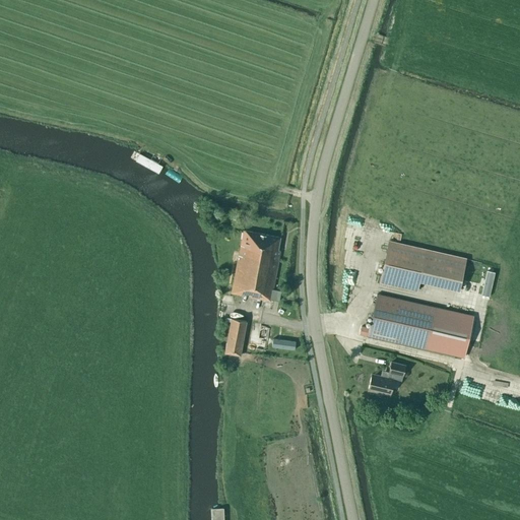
[(133,150),(128,160),(159,177),(165,168),(133,150)]
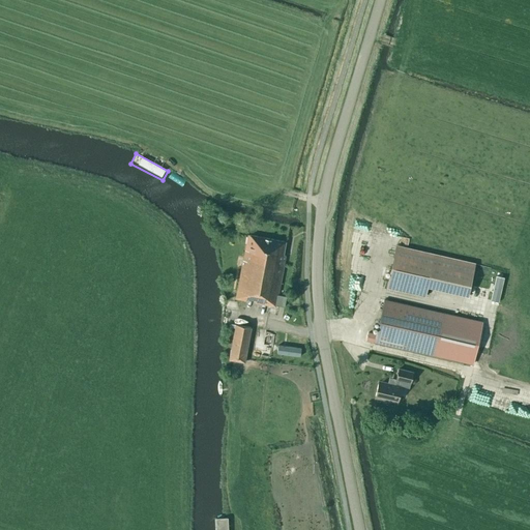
[(275,304),(284,306),(286,296),(277,295),(285,255),(283,255),(285,241),(247,234),(236,296),(246,298),(245,300),(275,306),(275,304)]
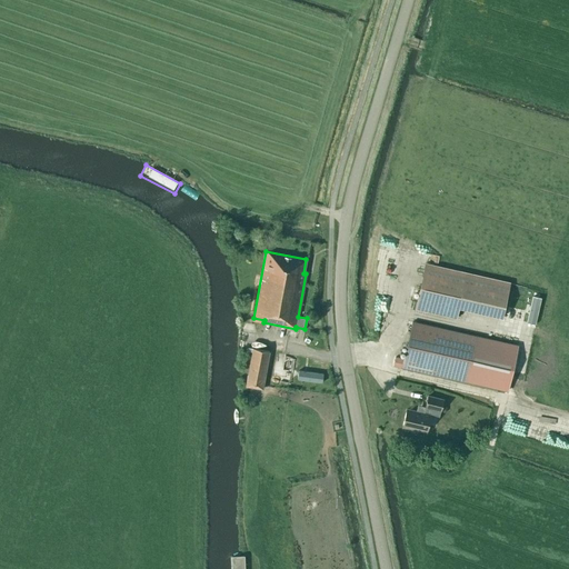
[(501,317),(509,282),(425,263),(415,307),(456,317),(458,307),(501,317)]
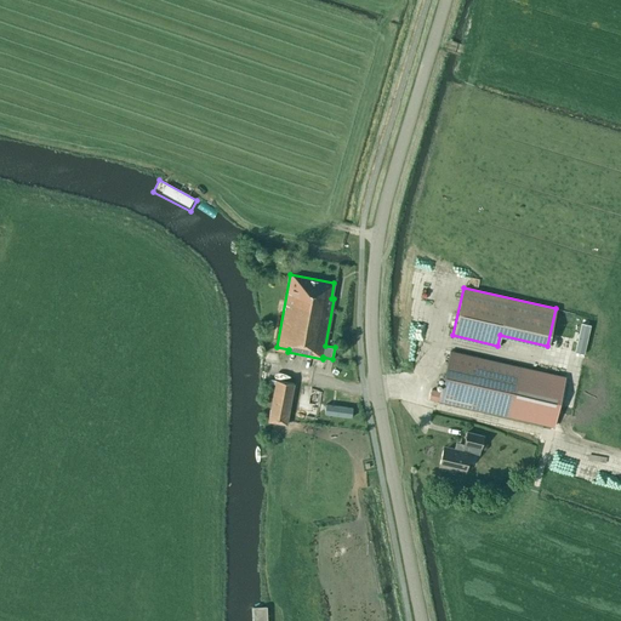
[(472,408),(510,416),(520,366),(450,351),(438,400),(472,408)]
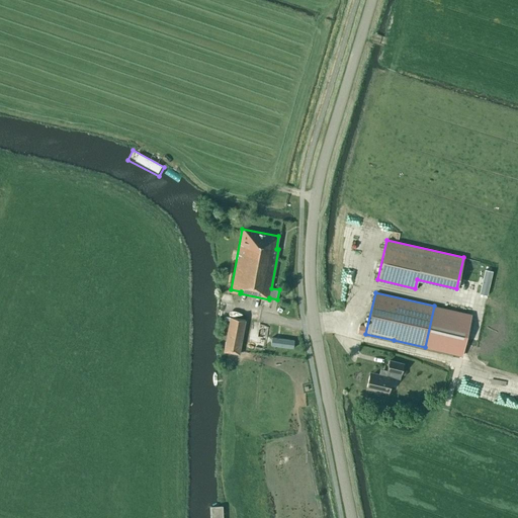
[(239,354),(245,320),(233,318),(230,317),(230,321),(224,351),(239,354)]
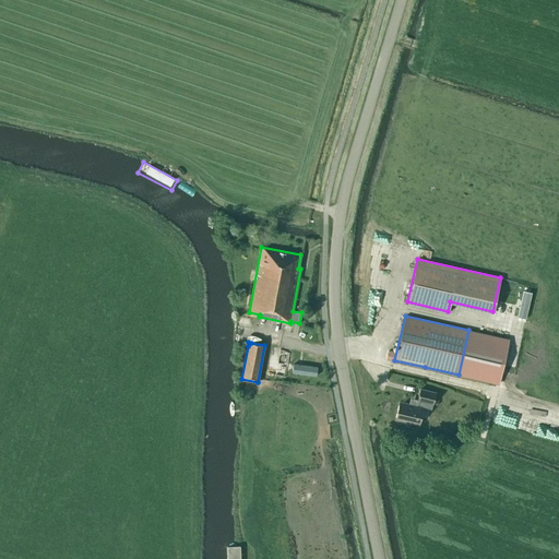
[(418,424),(423,407),(431,409),(435,392),(420,389),(416,405),(400,402),(395,418),(418,424)]
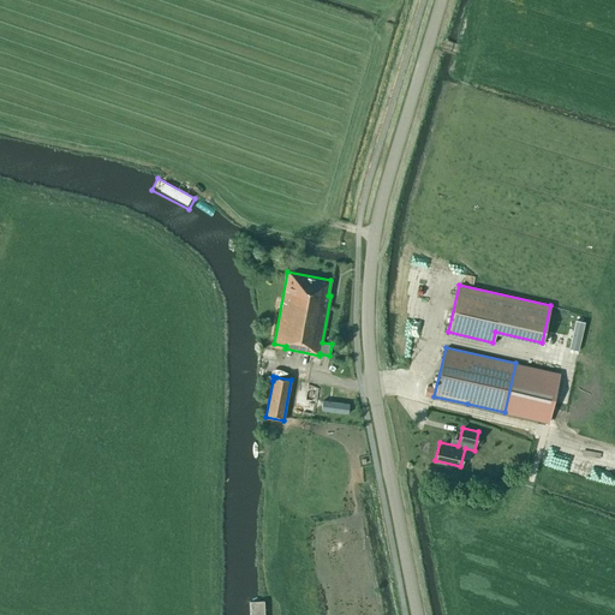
[(264,614),(264,602),(251,602),(251,614),(264,614)]
